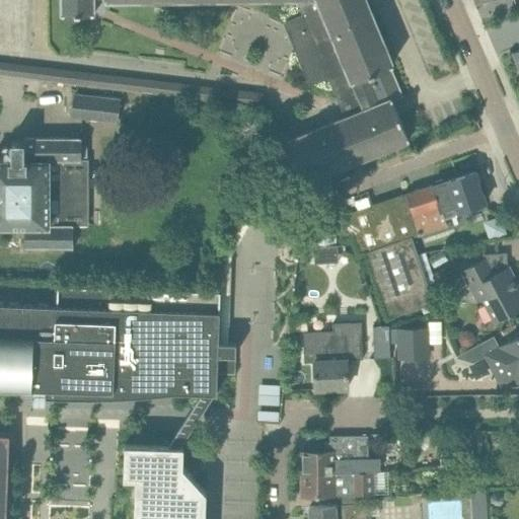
[(296,0),(345,117),(278,144),(295,186),(409,138),(392,99),(402,96),(389,65),(393,63),(366,0),(61,0),(62,15),(92,15),(92,0),(296,0)]
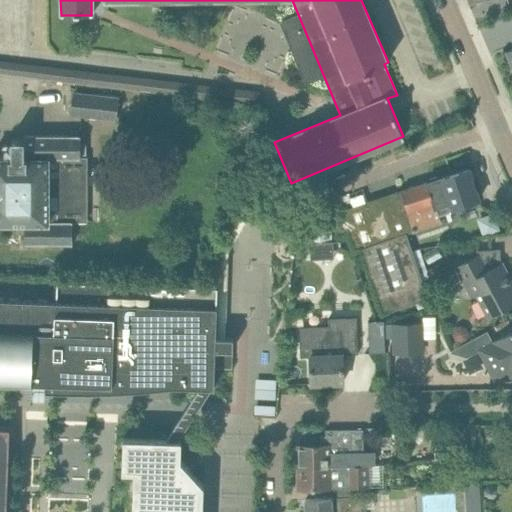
[(117,119),(120,97),(73,91),(70,113),(117,119)]
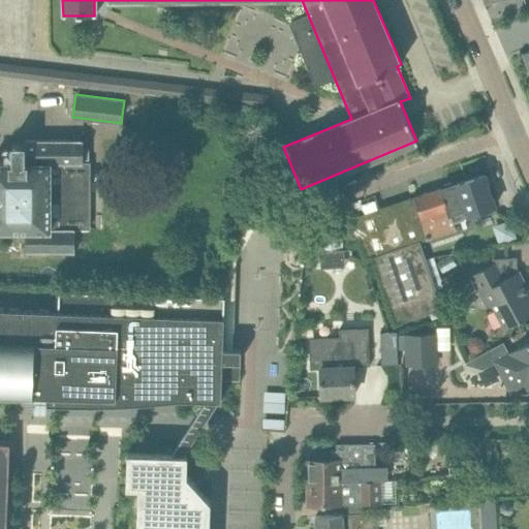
[(60,139),(41,139),(25,139),(25,143),(11,143),(11,161),(0,161),(0,228),(25,229),(26,251),(59,251),(74,251),(73,232),(80,232),(80,229),(89,229),(88,162),(88,156),(84,156),(84,139),(60,139)]
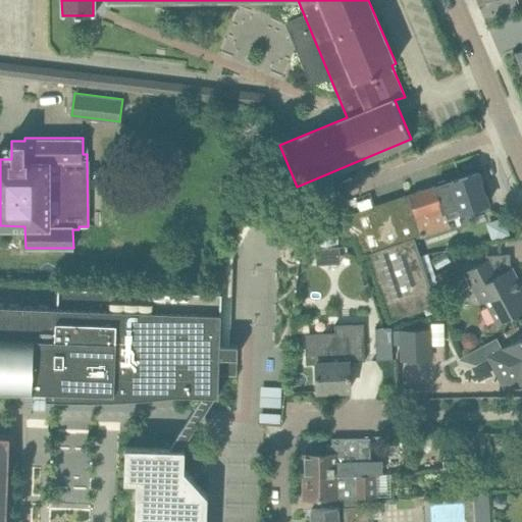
[(389,319),(436,304),(414,238),(450,226),(446,215),(458,210),(459,212),(487,202),(478,171),(336,217),(344,238),(356,235),(362,254),(367,252),(389,319)]
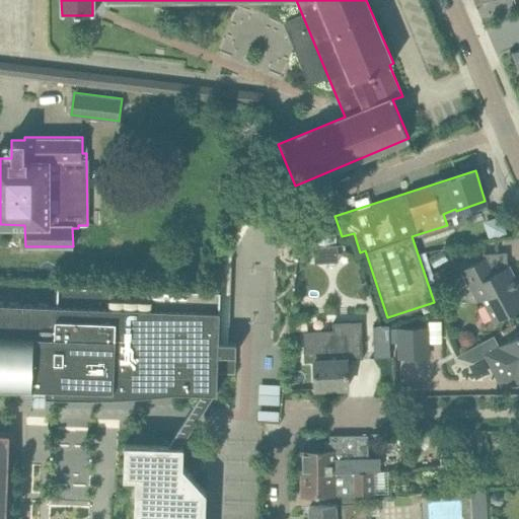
[(489,235),(506,232),(503,217),(486,220),(489,235)]
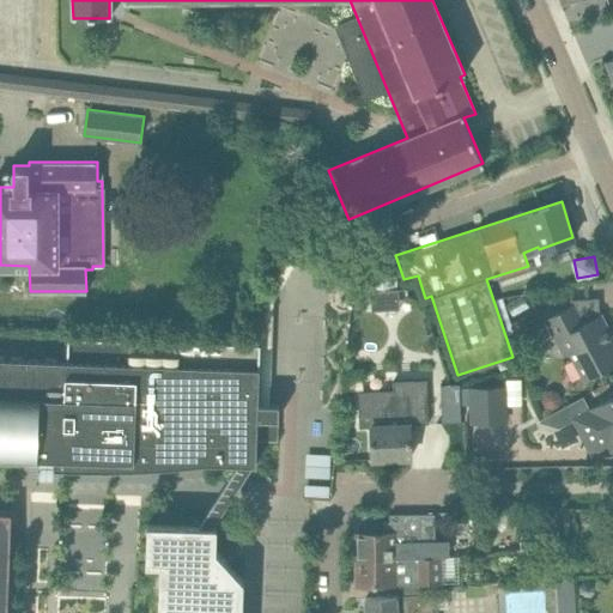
[(398,289),(370,290),(371,310),(399,308),(398,289)]
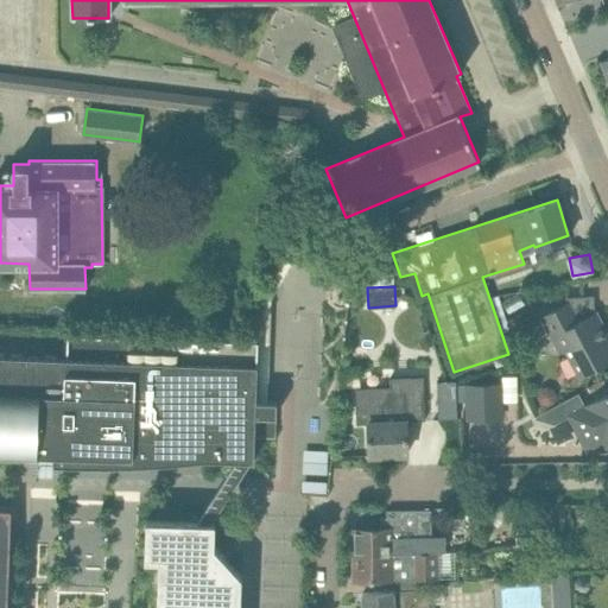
[(540,317),(559,350),(565,347),(581,375),(593,368),(607,360),(607,347),(605,342),(607,340),(607,337),(606,333),(603,334),(600,329),(602,327),(595,312),(577,321),(568,303),(546,314),(540,317)]
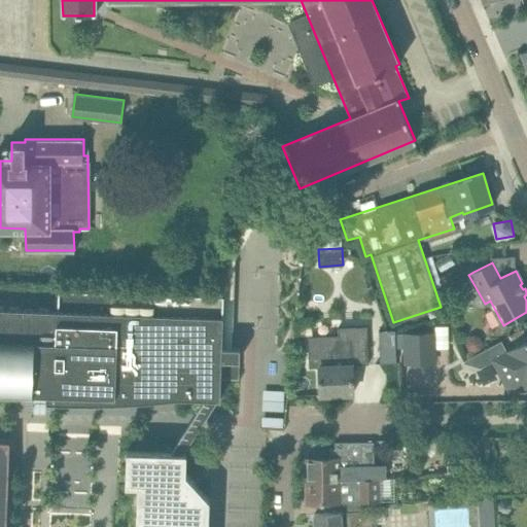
[(441,279),(451,297),(467,289),(458,270),(441,279)]
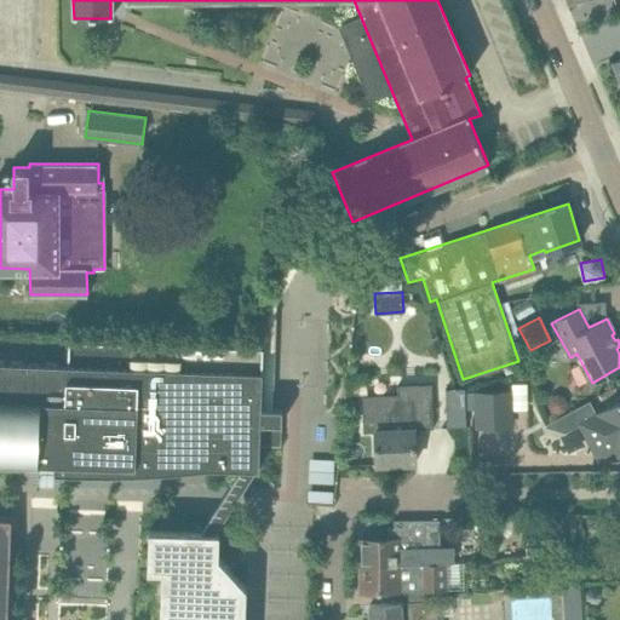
[(56,471),(74,472),(75,461),(242,468),(201,530),(216,532),(257,468),(259,468),(259,445),(280,445),(282,408),(260,407),(263,345),(69,338),(68,362),(0,360),(0,469),(56,471)]
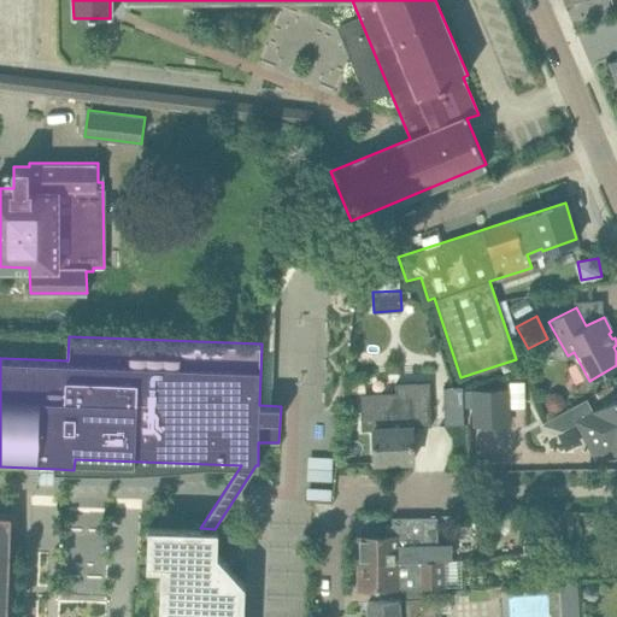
[(360,393),(362,430),(372,430),(375,462),(413,459),(412,427),(432,425),(430,381),(395,382),(397,392),(360,393)]
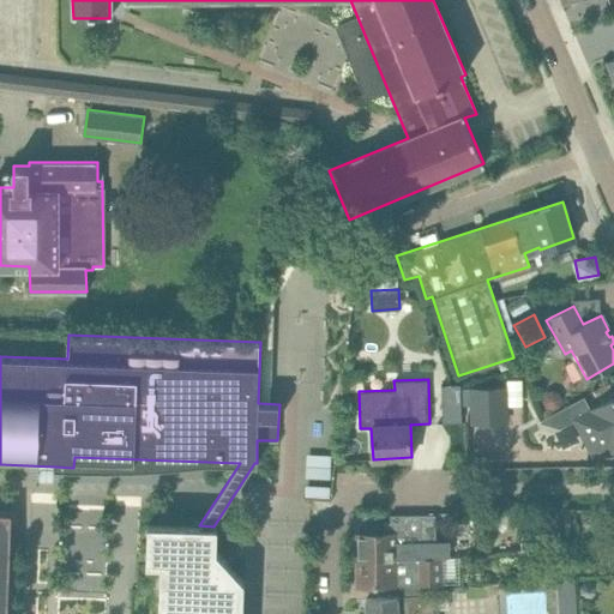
[(459,385),(441,386),(443,409),(461,408),(459,385)]
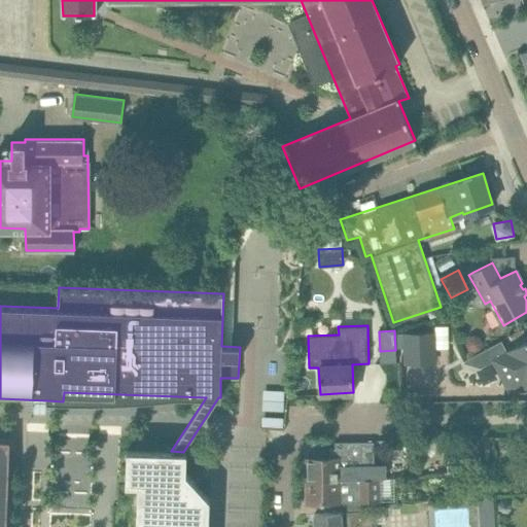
[(408,363),(436,362),(436,335),(407,336),(408,363)]
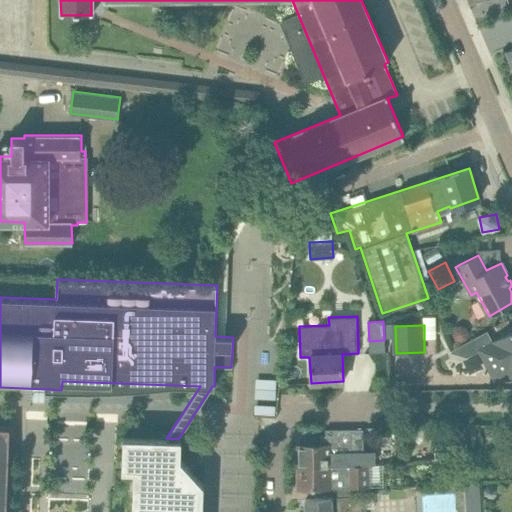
[(487,331),(451,349),(453,352),(466,357),(479,350),(494,378),(508,370),(511,376),(511,375),(511,330),(492,341),(487,331)]
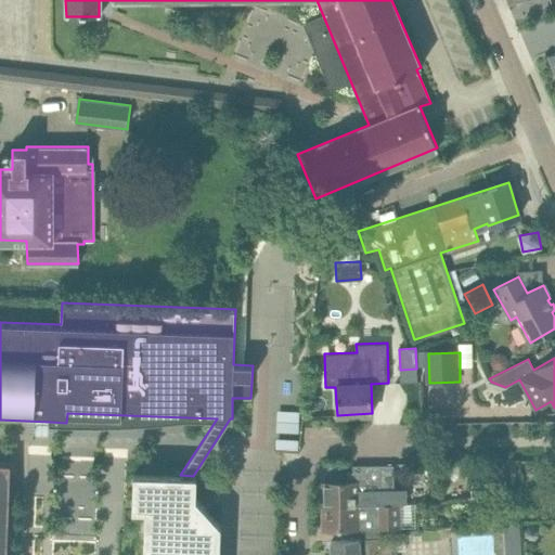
[(299,431),(299,410),(276,409),(276,430),(299,431)]
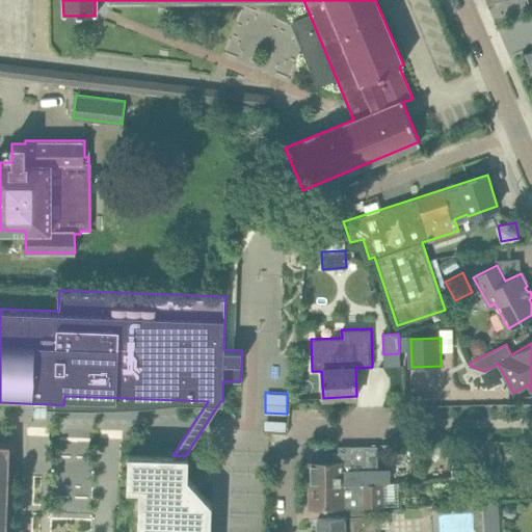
[(285,430),(286,415),(266,415),(265,429),(285,430)]
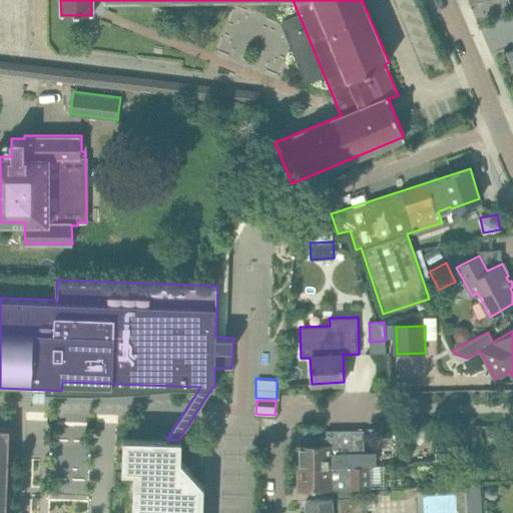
[(450,426),(451,433),(448,433),(451,459),(459,459),(470,458),(468,438),(466,424),(450,426)]
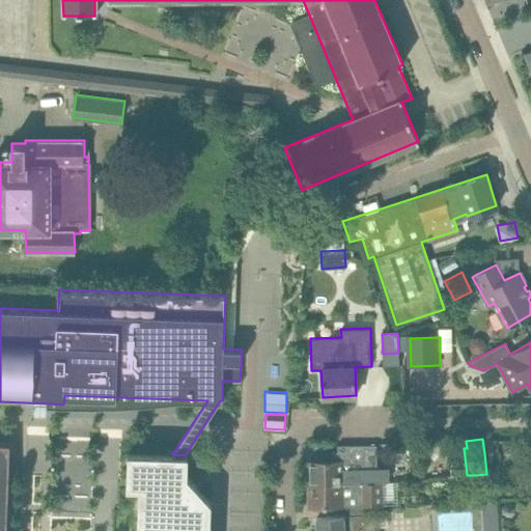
[(0,530),(210,530),(211,502),(187,476),(188,455),(185,455),(172,454),(128,453),(127,488),(139,488),(137,530),(6,530),(10,442),(0,442),(0,530)]
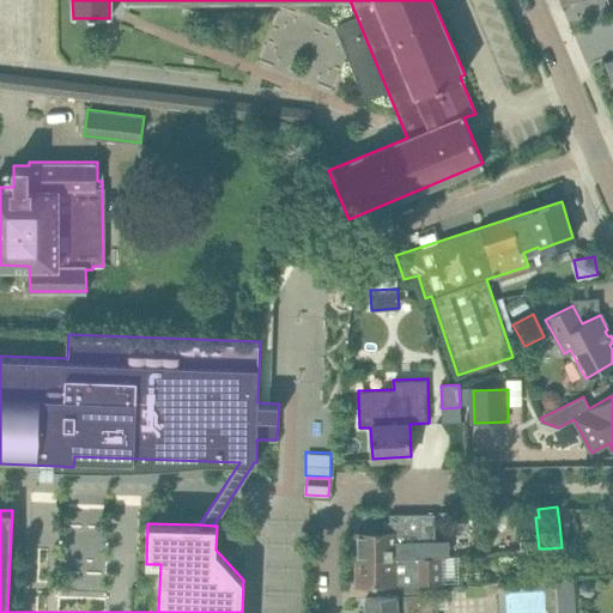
[(389,514),(389,528),(390,532),(356,533),(356,559),(418,558),(441,556),(441,540),(435,540),(435,514),(389,514)]
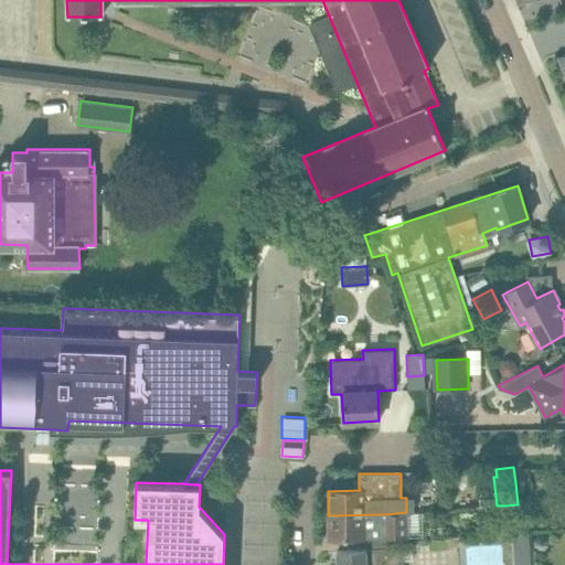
[(522,482),(515,482),(518,504),(520,528),(534,525),(531,496),(523,496),(522,482)]
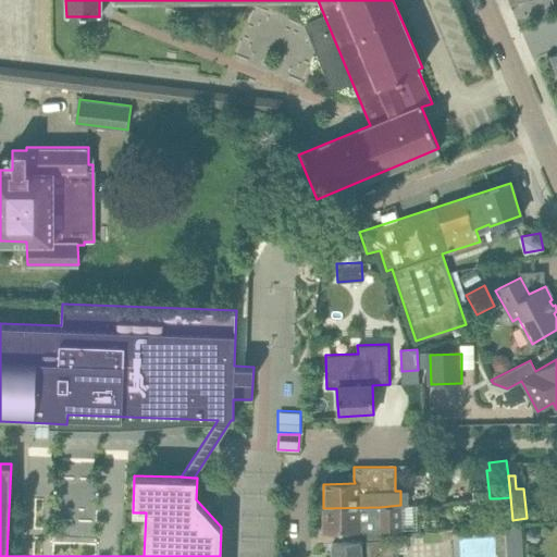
[(492,510),(493,525),(511,523),(511,520),(512,520),(510,497),(498,498),(499,509),(492,510)]
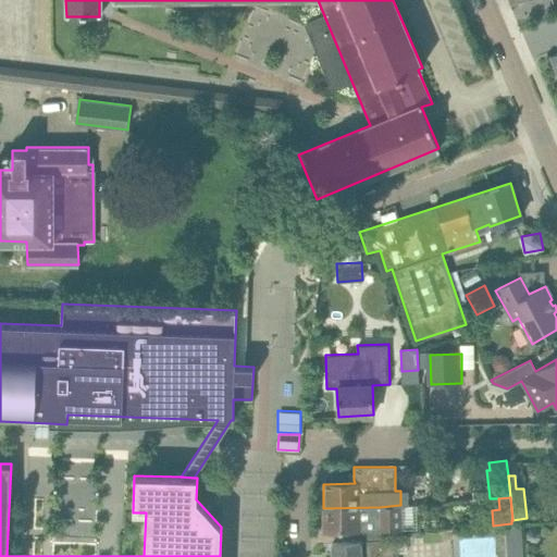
[(380,507),(323,508),(323,532),(345,532),(382,530),(401,530),(400,505),(380,507)]
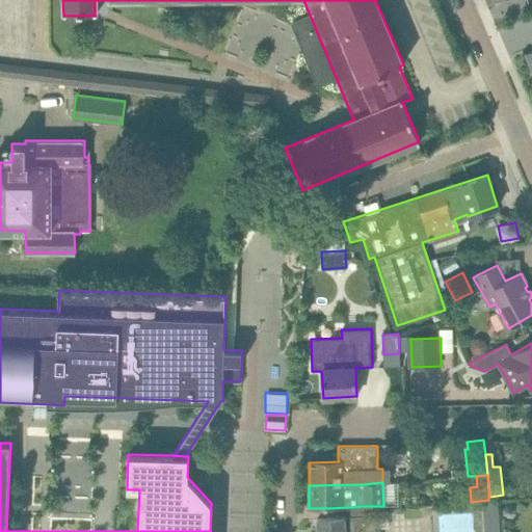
[(317,519),(317,531),(379,531),(379,528),(390,527),(389,514),(378,514),(317,519)]
